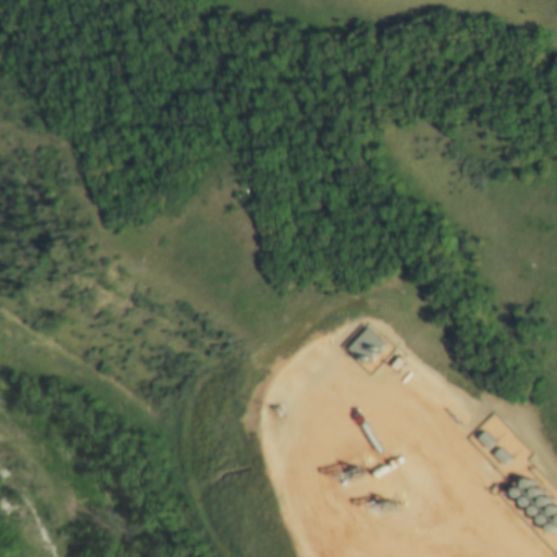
[(367,327),(384,344),(366,363),(348,347),(367,327)]
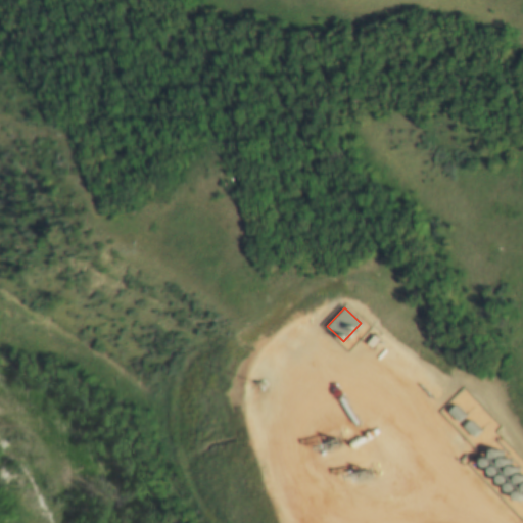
[(454,401),(462,410),(456,417),(446,408),(454,401)]
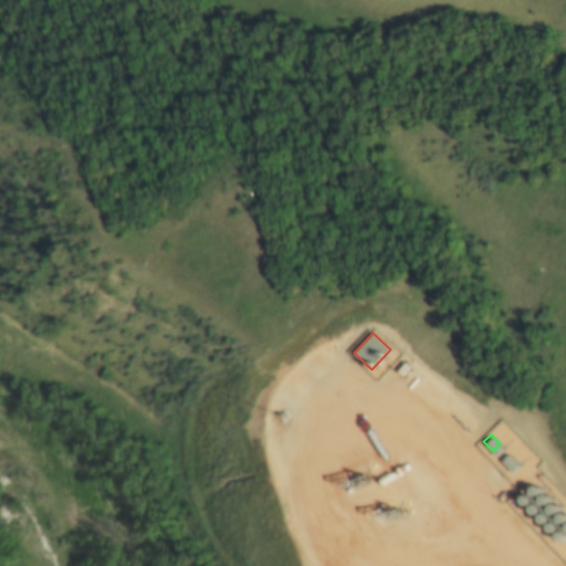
[(500,458),(506,451),(517,461),(510,469),(500,458)]
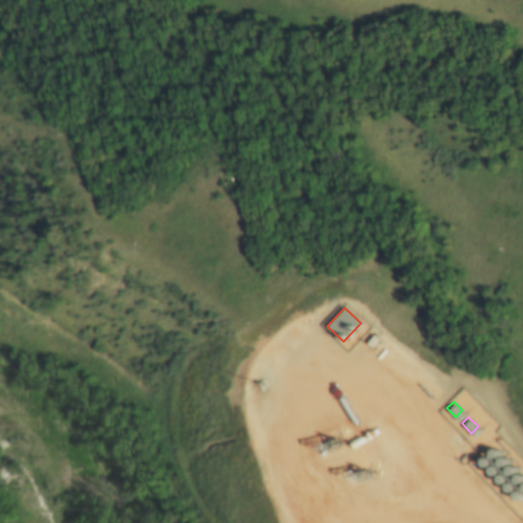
[(495,459),(493,460),(492,460),(490,460),(489,459),(488,458),(488,456),(488,455),(488,453),(489,452),(490,450),(492,450),(493,450),(495,450),(496,452),(497,454),(497,456),(497,457),(496,458),(495,459)]
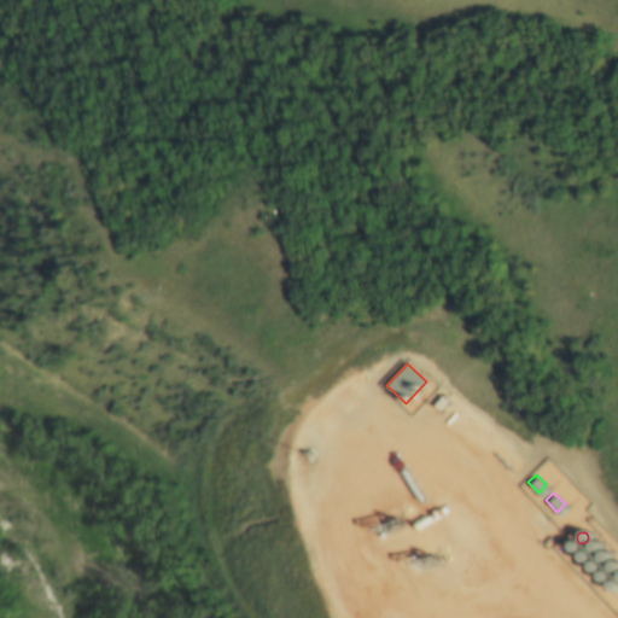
[(576,552),(575,553),(573,553),(571,552),(570,551),(569,549),(567,548),(567,546),(569,544),(570,543),(571,542),(572,541),(575,541),(576,542),(578,543),(578,544),(579,547),(578,549),(578,551),(576,552)]
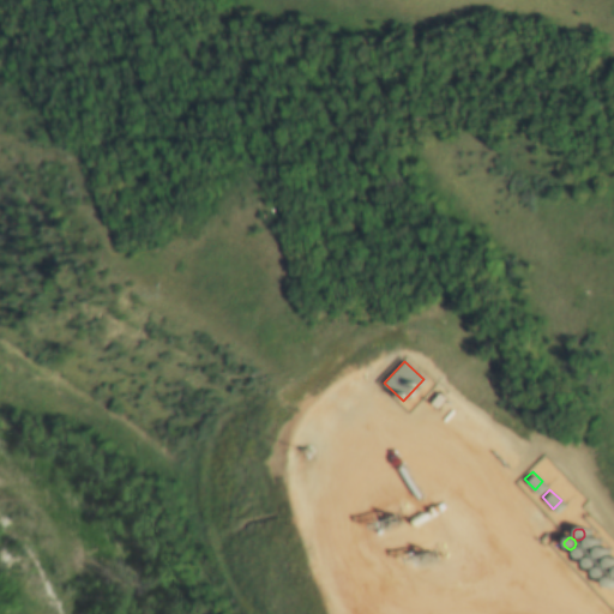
[(593,551),(591,552),(589,552),(588,551),(587,551),(585,548),(584,547),(584,545),(585,543),(585,542),(588,541),(589,541),(591,541),(593,541),(594,542),(595,545),(595,546),(595,548),(594,549),(593,551)]
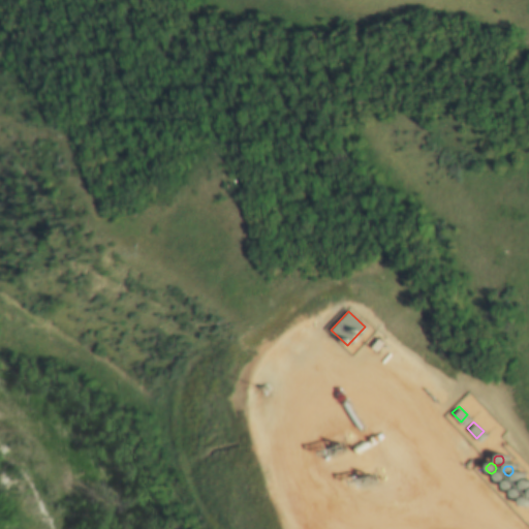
[(501,481),(500,481),(498,481),(497,481),(495,480),(494,479),(494,478),(494,476),(494,475),(495,473),(496,472),(498,472),(499,472),(501,473),(502,474),(503,475),(503,477),(503,478),(502,480),(501,481)]
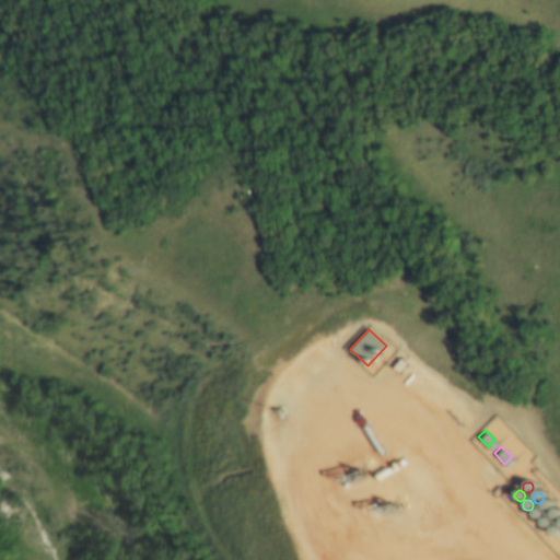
[(549,512),(547,512),(546,512),(544,512),(543,511),(541,510),(541,509),(541,506),(541,505),(543,503),(544,502),(546,502),(547,502),(549,503),(550,504),(551,505),(551,508),(551,509),(550,511),(549,512)]
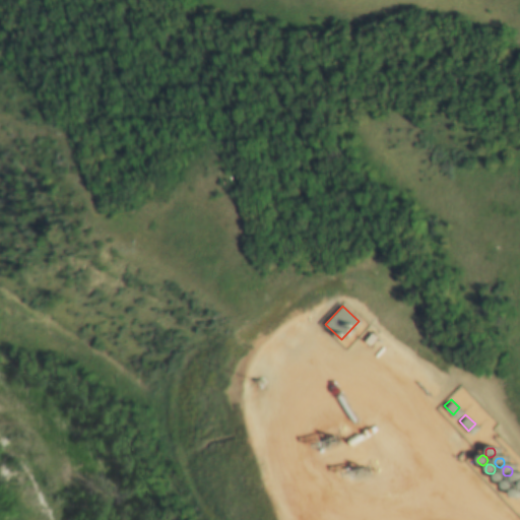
[(500,481),(499,482),(497,482),(496,482),(495,481),(494,480),(493,478),(493,477),(494,475),(494,474),(496,473),(497,473),(499,473),(500,473),(501,475),(502,476),(502,478),(502,479),(501,480),(500,481)]
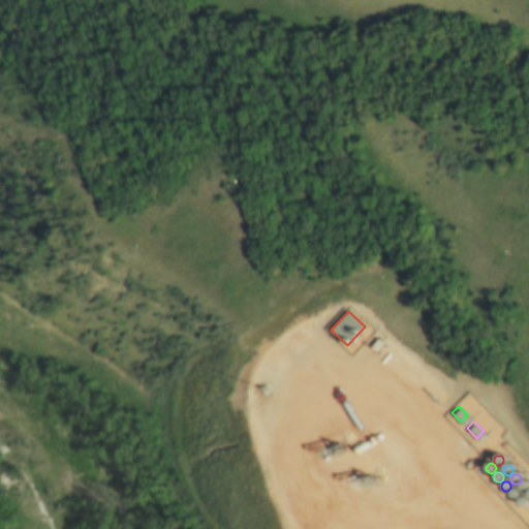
[(527,492),(526,493),(524,493),(523,493),(521,492),(520,490),(520,489),(520,487),(520,486),(521,485),(522,484),(524,484),(525,484),(527,484),(528,485),(528,487),(528,490),(528,491),(527,492)]
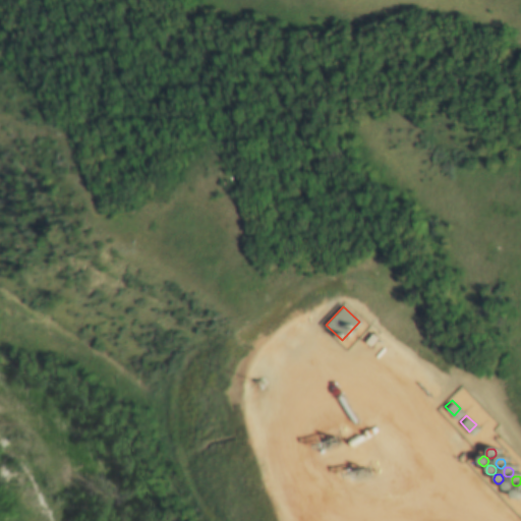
[(509,490),(507,491),(506,491),(504,490),(503,489),(502,488),(502,487),(502,485),(502,484),(503,483),(504,482),(506,481),(507,481),(509,482),(510,483),(511,484),(511,486),(511,488),(510,489),(509,490)]
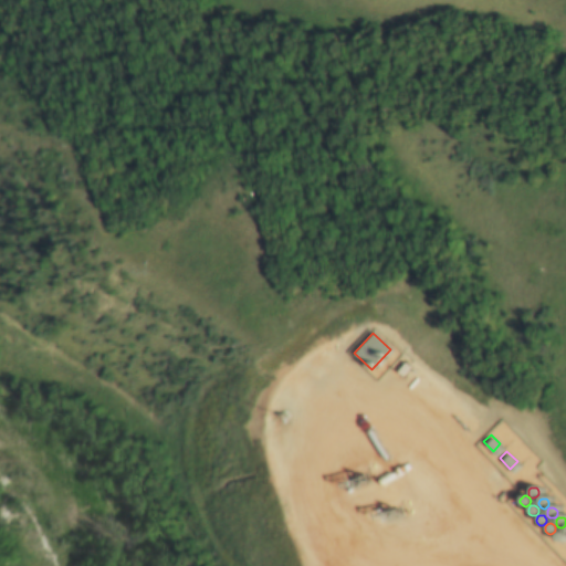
[(562,542),(559,543),(558,543),(556,542),(555,541),(554,540),(554,538),(554,536),(554,535),(555,534),(556,533),(558,532),(559,532),(562,533),(563,534),(564,535),(564,537),(564,540),(563,541),(562,542)]
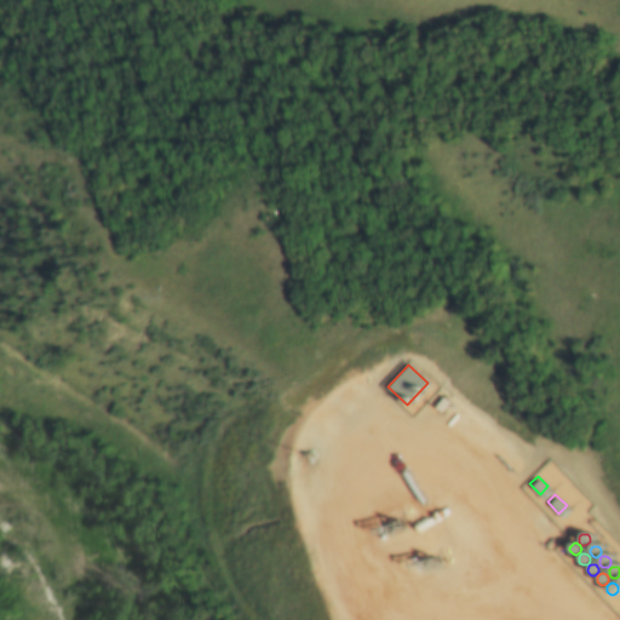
All buildings are outlined.
